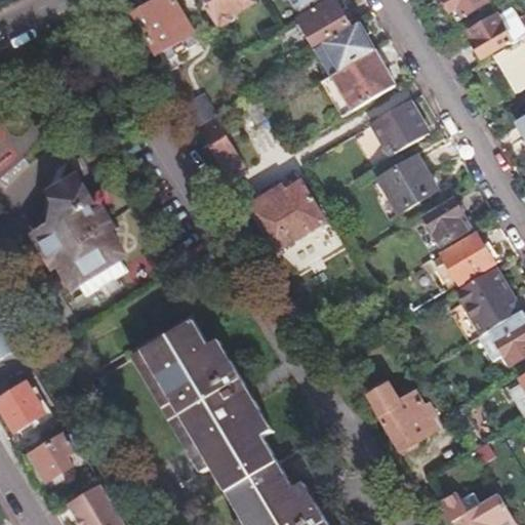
[(128,13),(135,24),(138,22),(156,51),(159,49),(164,58),(194,40),(191,35),(194,33),(174,0),(152,0),(149,2),(128,13)]
